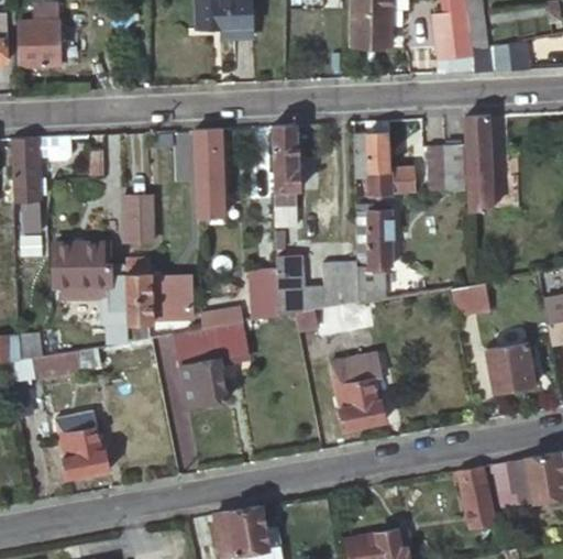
[(196,0),(197,31),(220,30),(230,29),(231,39),(255,37),(253,0),(196,0)]
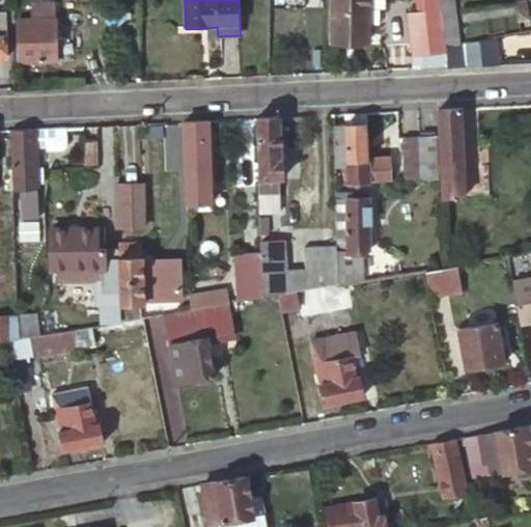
[(331,0),(331,44),(368,43),(368,0),(331,0)]
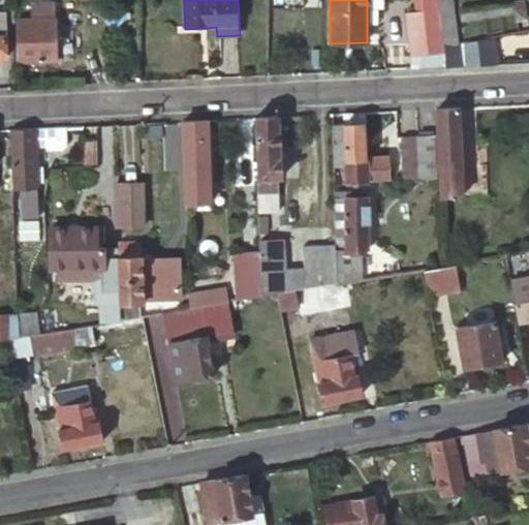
[(444,53),(443,48),(440,17),(437,0),(416,0),(418,13),(408,14),(413,55),(444,53)]
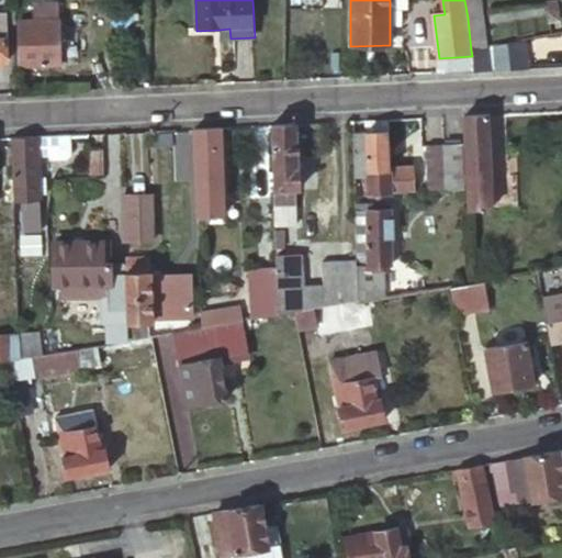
[(464,0),(468,18),(471,51),(479,49),(485,48),(479,0),(464,0)]
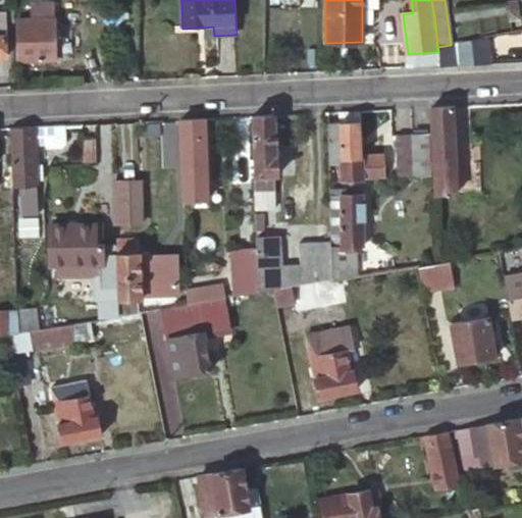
[(16,20),(17,62),(55,62),(55,19),(53,19),(53,3),(30,3),(31,20),(16,20)]
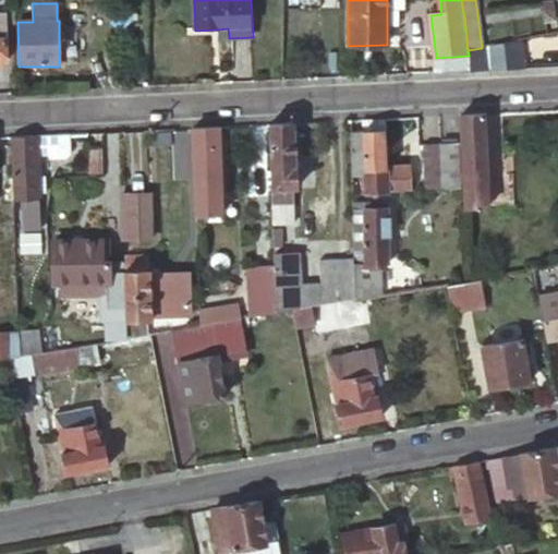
[(218,39),(229,38),(228,28),(218,29),(218,39)]
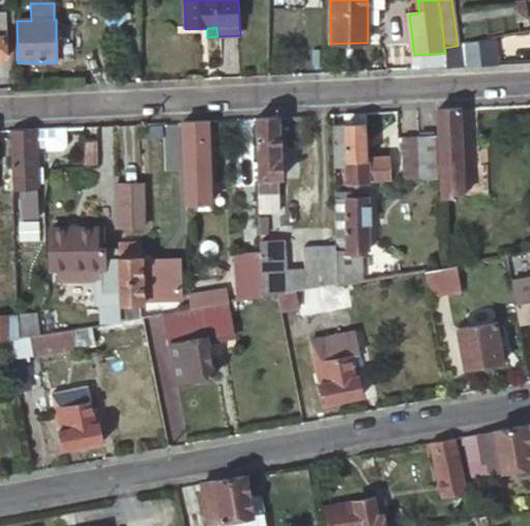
[(451,47),(444,48),(445,53),(446,68),(465,67),(497,66),(496,37),(458,46),(451,47)]
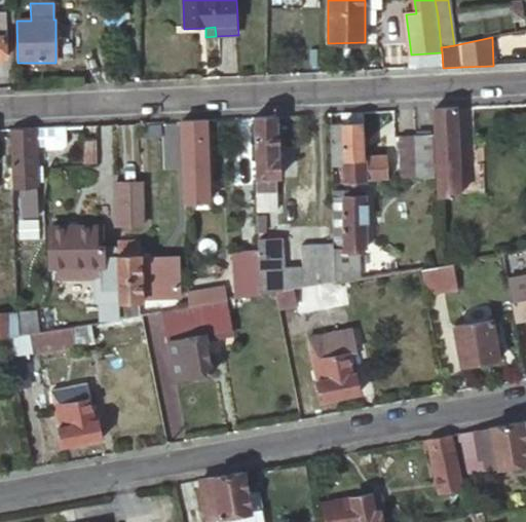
[(456,109),(434,110),(438,199),(460,197),(456,109)]
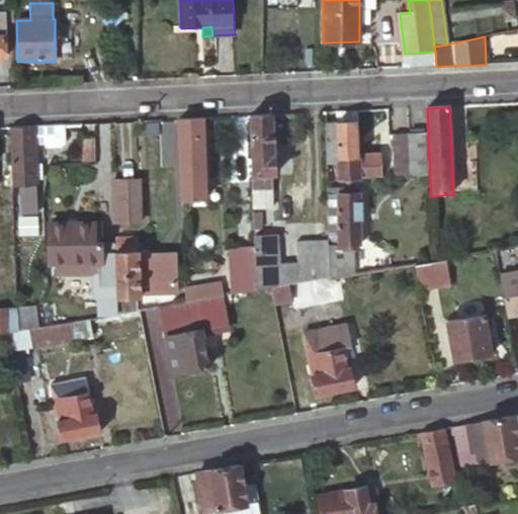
[(337,113),(324,113),(326,163),(338,163),(337,158),(339,157),(337,122),(337,113)]
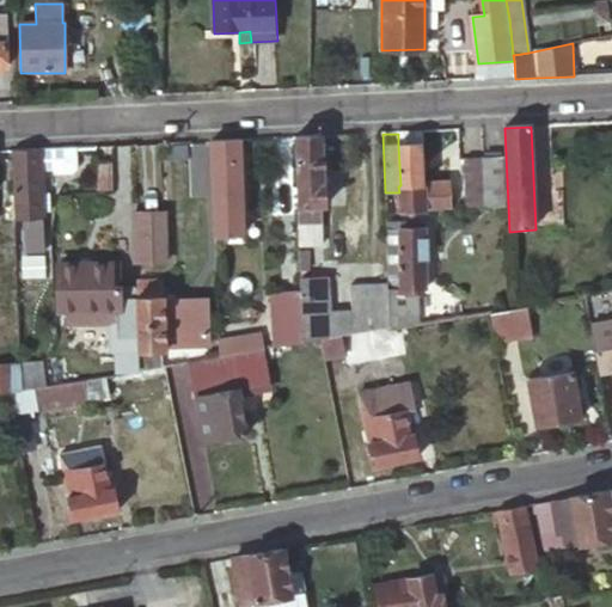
[(295,139),(300,246),(325,244),(323,208),(328,208),(326,182),(323,182),(322,138),(295,139)]
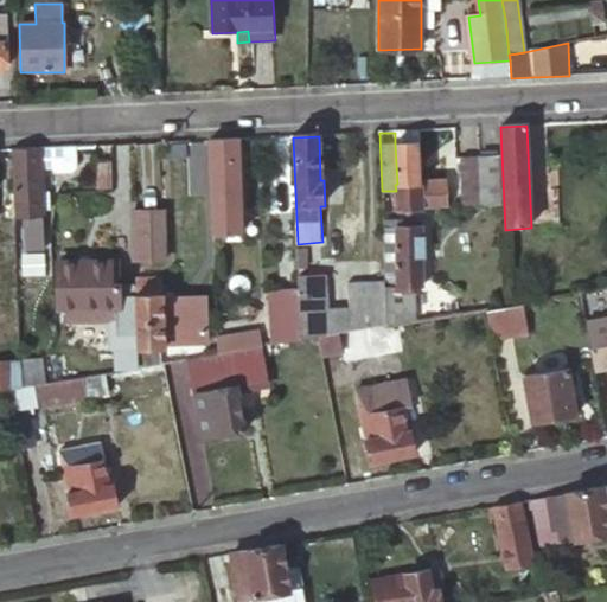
[(241,231),(240,206),(237,140),(211,141),(213,199),(211,199),(212,231),(241,231)]
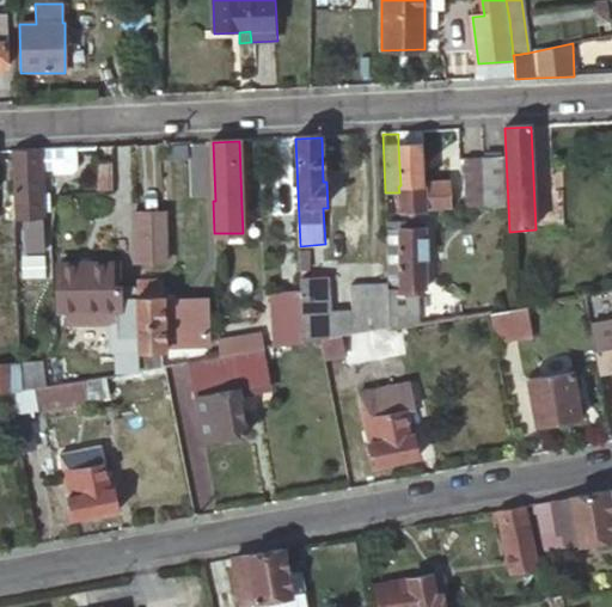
[(401,212),(451,209),(451,179),(422,182),(421,145),(398,145),(401,185),(398,186),(399,192),(401,212)]
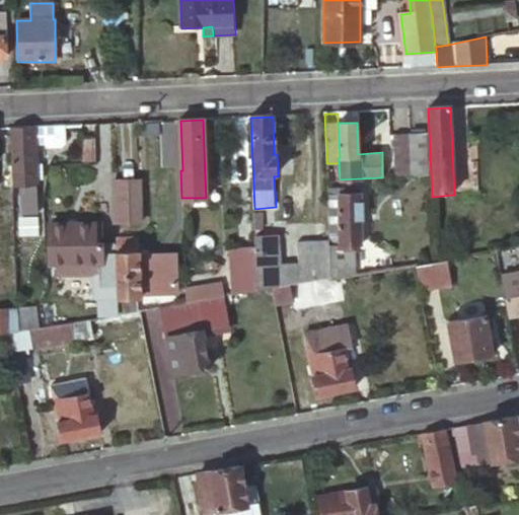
[(9,130),(12,189),(20,188),(22,218),(36,216),(32,128),(9,130)]
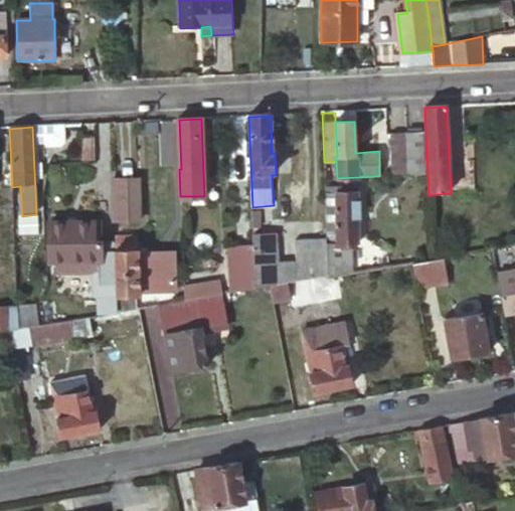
[(405,135),(407,174),(424,173),(422,134),(405,135)]
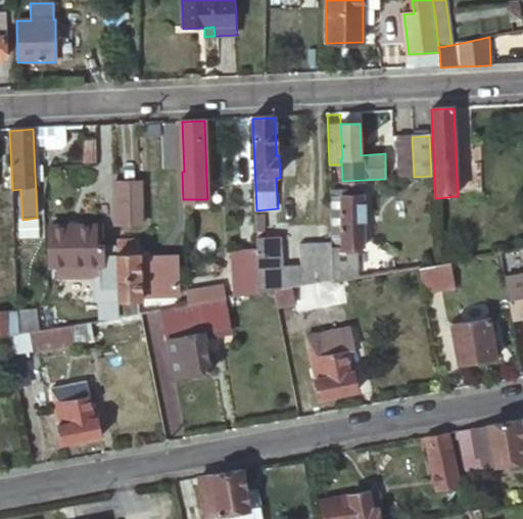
[(412,137),(396,138),(398,178),(414,177),(412,137)]
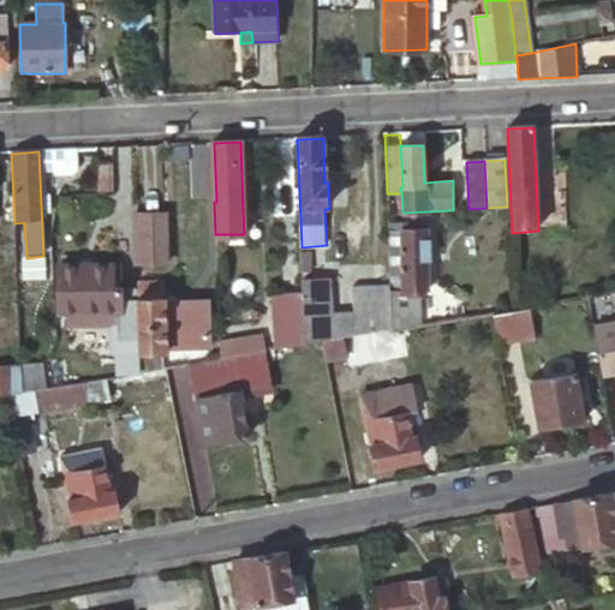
[(93,166),(94,195),(109,193),(109,165),(93,166)]
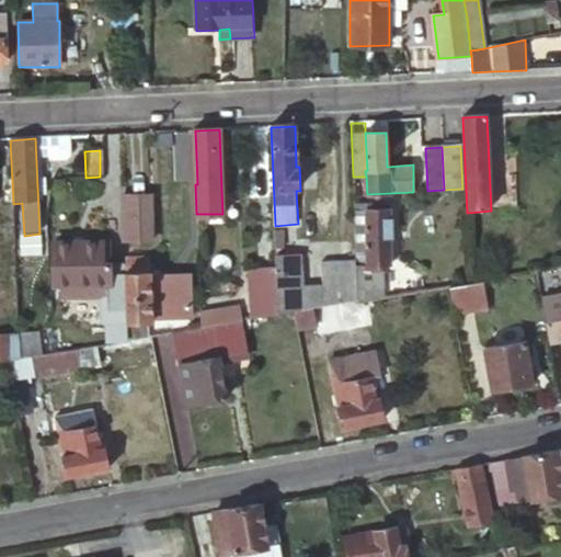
[(221,191),(222,214),(235,214),(233,191),(221,191)]
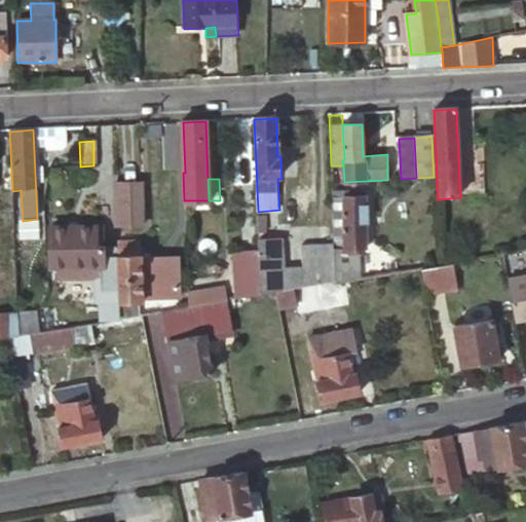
[(140,185),(118,186),(120,227),(141,226),(140,185)]
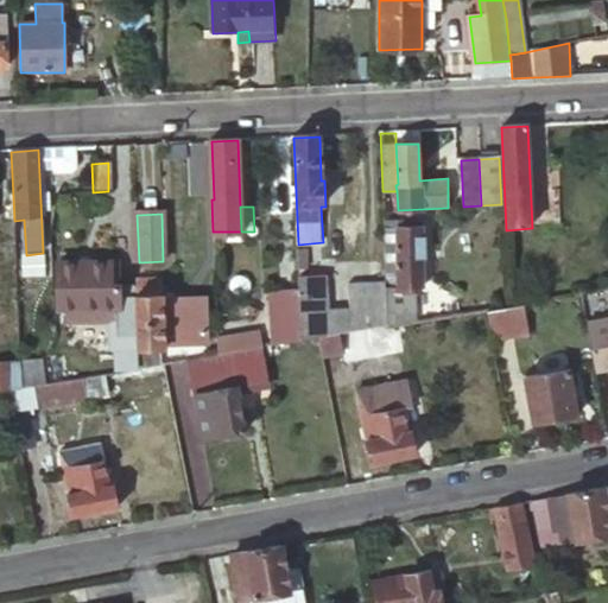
[(388,329),(417,323),(415,289),(424,289),(420,228),(409,229),(384,230),(386,285),(387,325),(388,329)]
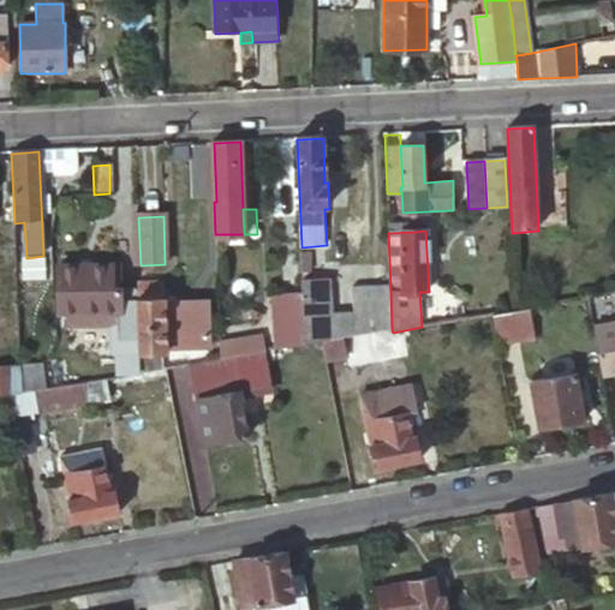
[(59,270),(60,315),(66,315),(124,315),(123,292),(113,292),(113,269),(59,270)]
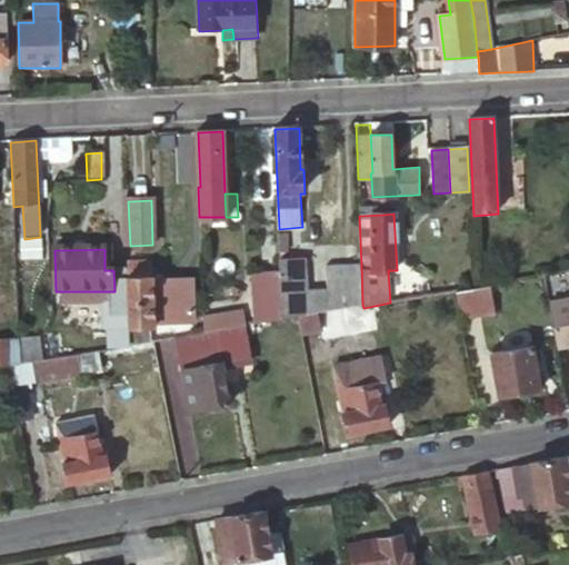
[(112,249),(105,249),(105,270),(113,270),(112,249)]
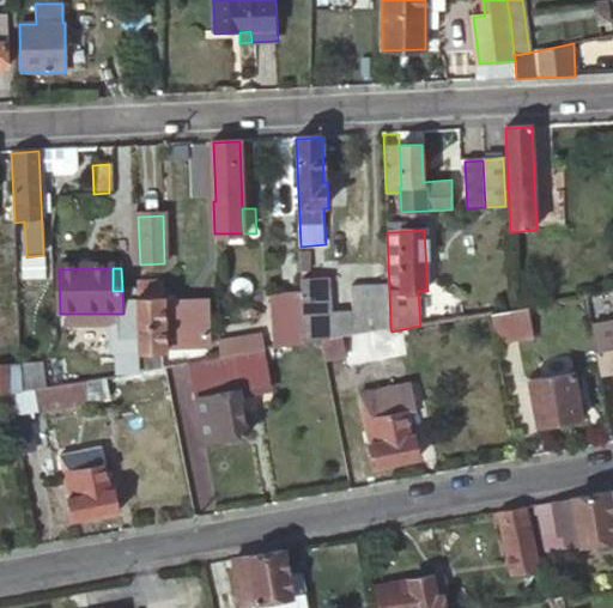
[(344,336),(371,332),(390,328),(389,287),(351,289),(352,314),(328,314),(327,278),(302,279),(302,290),(304,333),(304,342),(322,340),(344,336)]
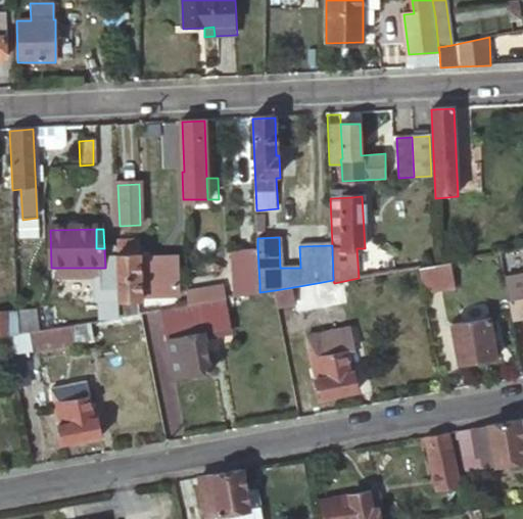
[(123,301),(123,317),(132,315),(141,314),(141,299),(144,299),(144,298),(179,297),(177,254),(143,255),(143,254),(141,254),(140,240),(119,241),(120,256),(117,256),(117,267),(119,289),(120,301),(123,301)]
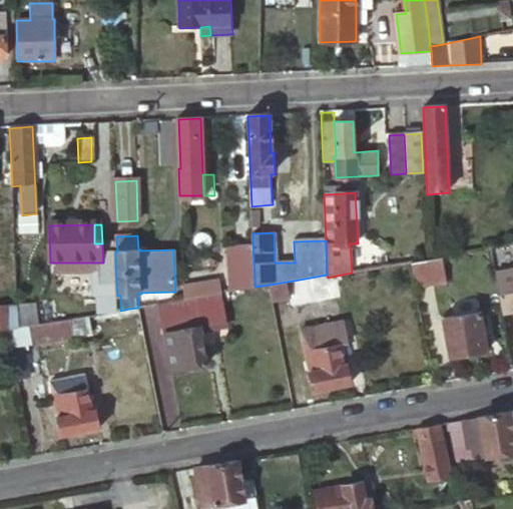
[(238,279),(254,279),(252,242),(237,243),(238,279)]
